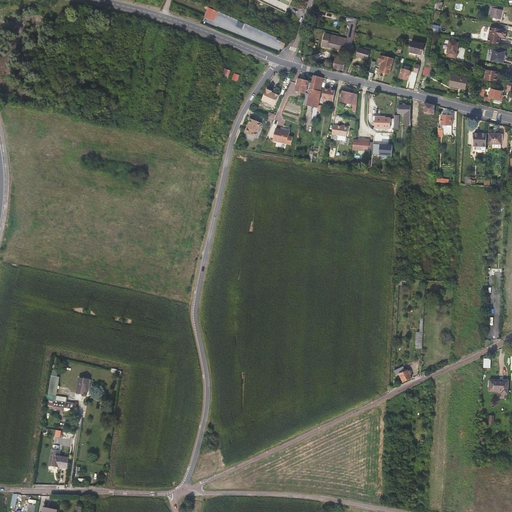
[(491,5),(490,8),(488,16),(490,17),(492,8),(492,7),(497,9),(498,6),(491,5)]
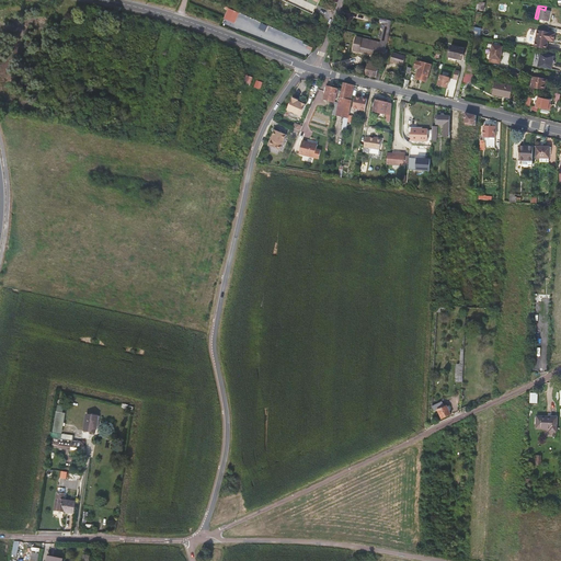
[(539,8),(539,9),(537,19),(548,21),(550,11),(545,10),(539,8)]
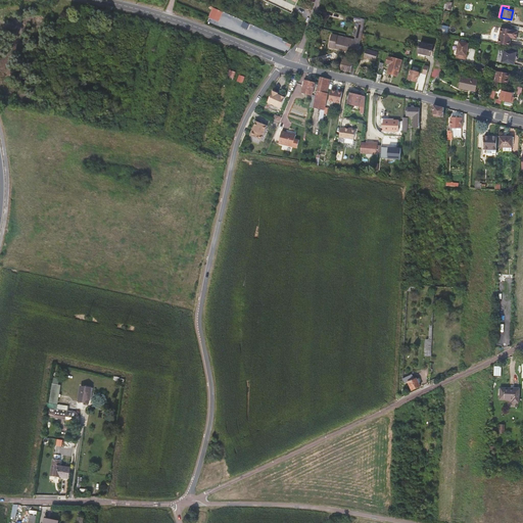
[(223,13),(214,9),(211,14),(221,18),(223,13)]
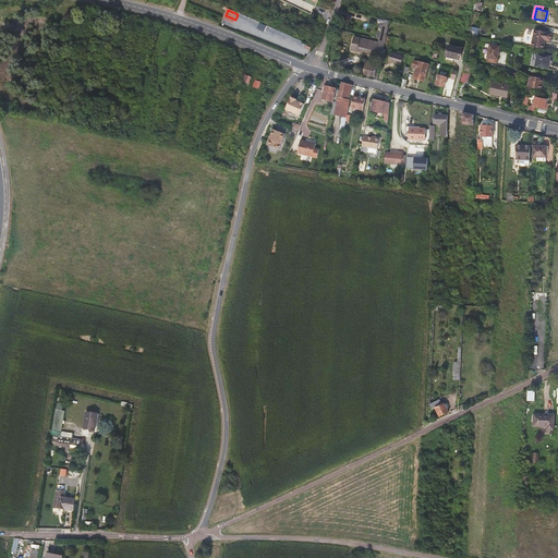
[(246,26),(249,19),(241,15),(238,23),(246,26)]
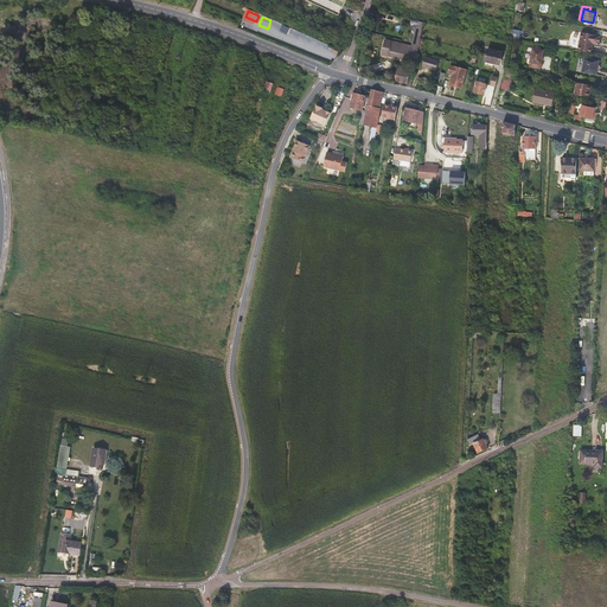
[(423,27),(419,26),(417,31),(416,31),(413,46),(401,44),(400,48),(404,50),(406,52),(403,61),(414,63),(415,63),(419,64),(420,58),(416,57),(423,27)]
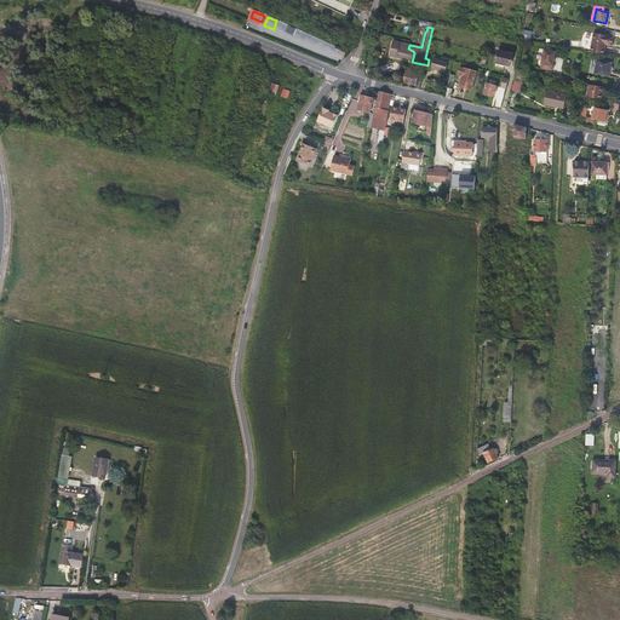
[(616,38),(610,36),(597,34),(593,52),(607,55),(609,45),(610,46),(612,44),(615,44),(616,38)]
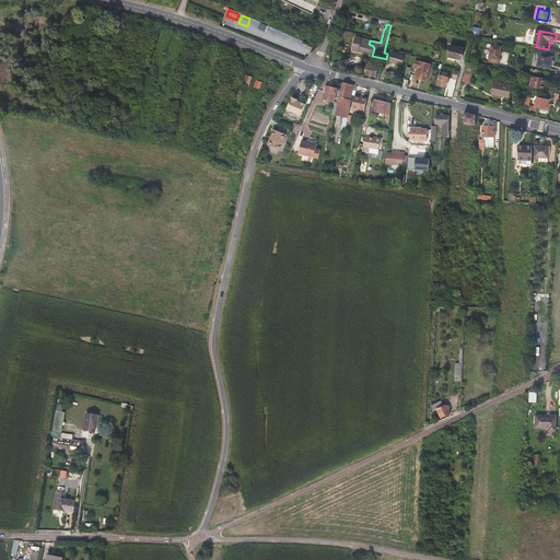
[(529,38),(520,36),(517,44),(527,46),(529,38)]
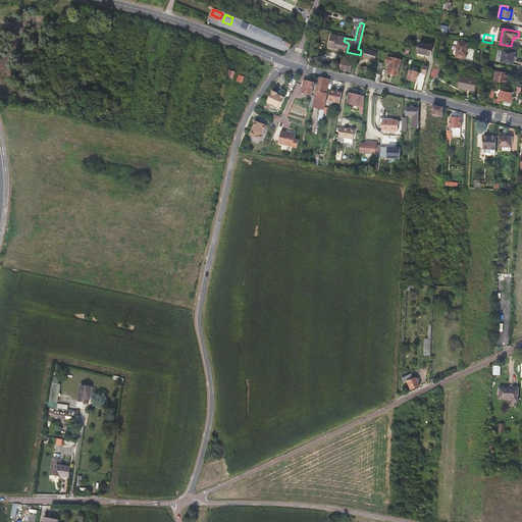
[(333,48),(347,52),(349,45),(348,43),(344,41),(345,38),(336,36),(330,35),(327,47),(333,48)]
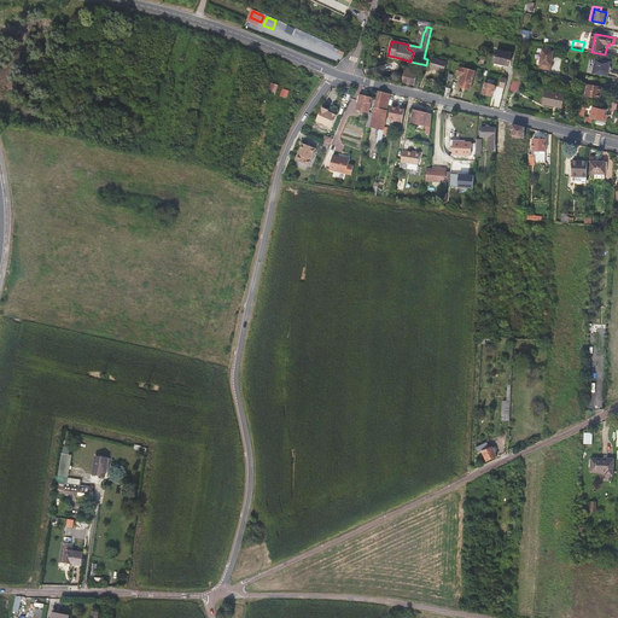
[(551,70),(554,52),(543,50),(540,68),(551,70)]
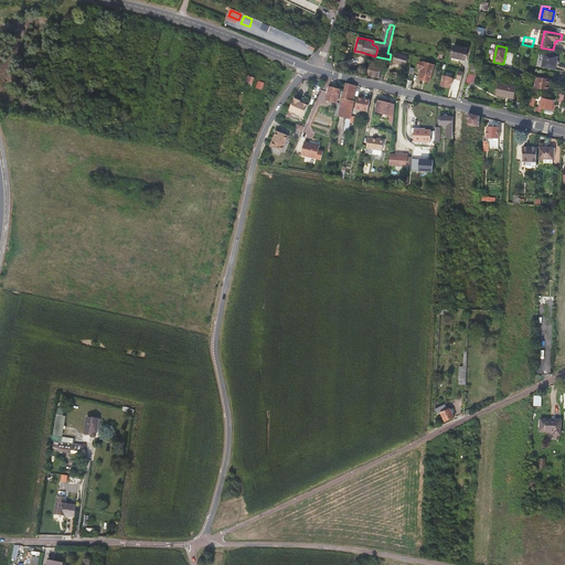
[(467,50),(454,46),(450,62),(459,63),(460,60),(466,61),(467,50)]
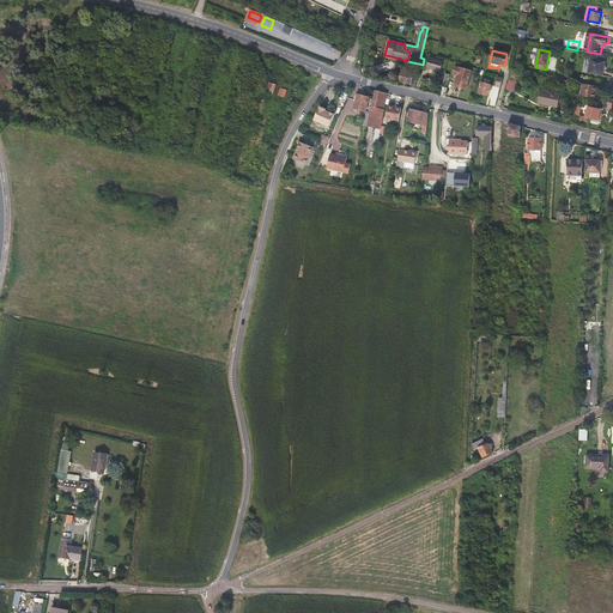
[(443,61),(430,58),(426,67),(439,72),(443,61)]
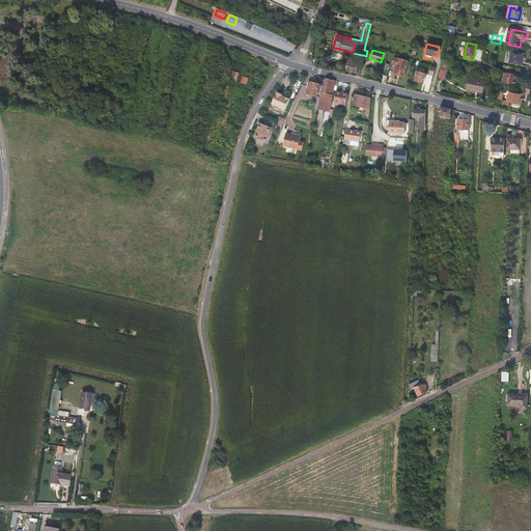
[(525,53),(511,51),(509,63),(522,65),(525,53)]
